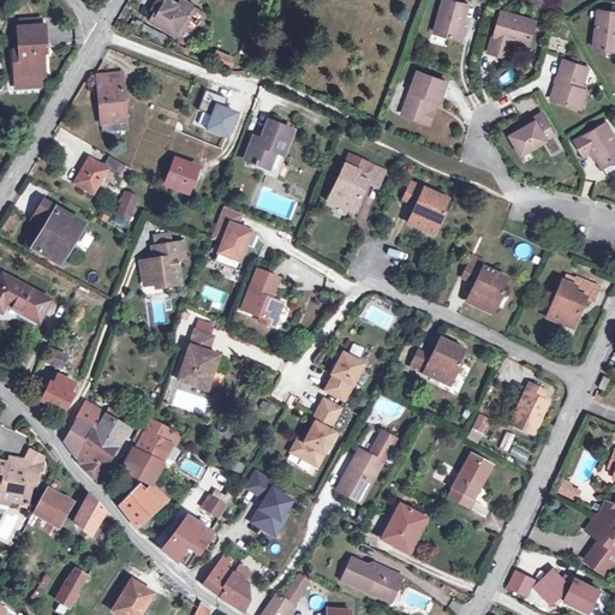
[(181,0),(180,4),(174,1),(172,0),(159,0),(154,9),(156,10),(150,21),(174,34),(175,34),(187,41),(204,15),(192,7),(193,4),(185,0),(181,0)]
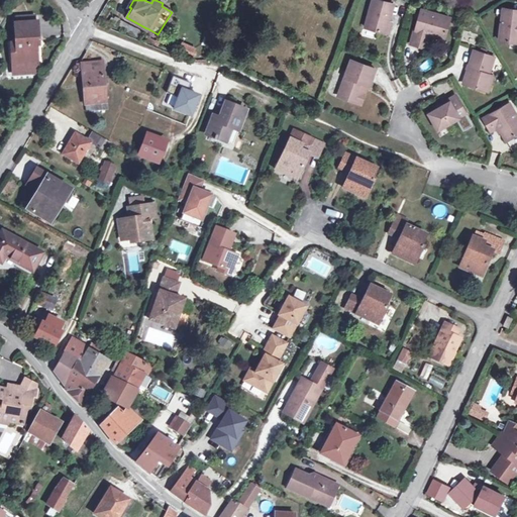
[(373,0),(366,25),(387,31),(390,20),(395,3),(385,0),(373,0)]
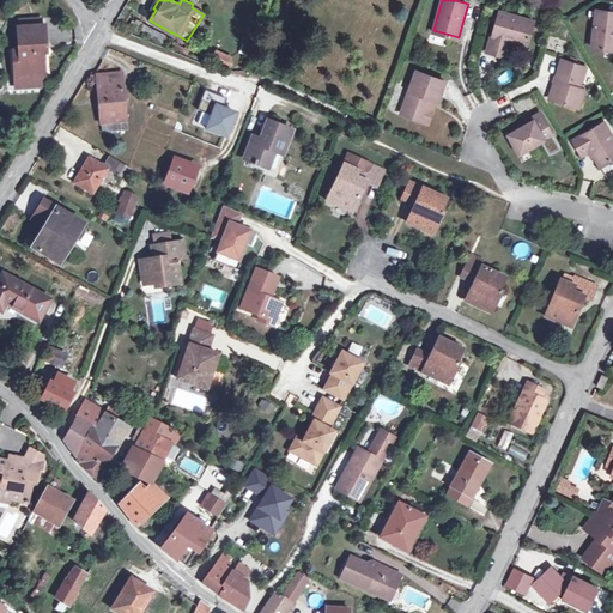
[(612,48),(612,10),(599,7),(593,46),(612,48)]
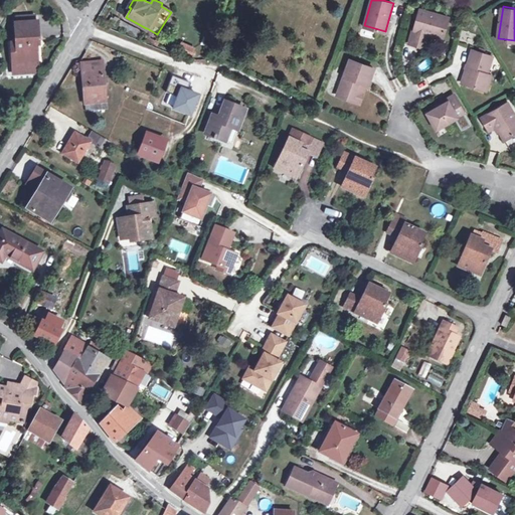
[(421,45),(425,31),(443,37),(450,16),(421,8),(415,27),(413,28),(409,42),(421,45)]
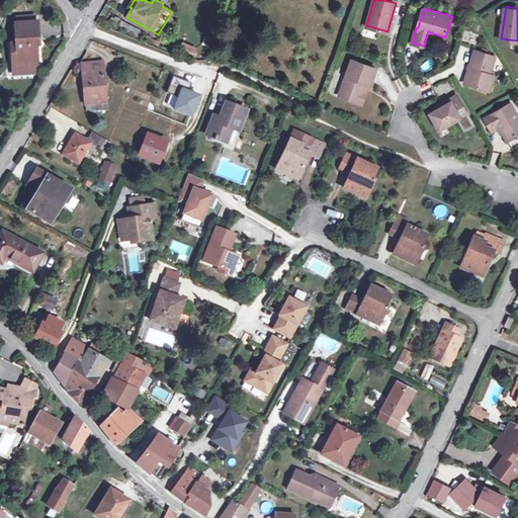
[(35,22),(34,22),(16,23),(14,23),(16,41),(11,41),(12,64),(13,74),(34,72),(34,62),(35,62),(34,45),(36,45),(35,22)]
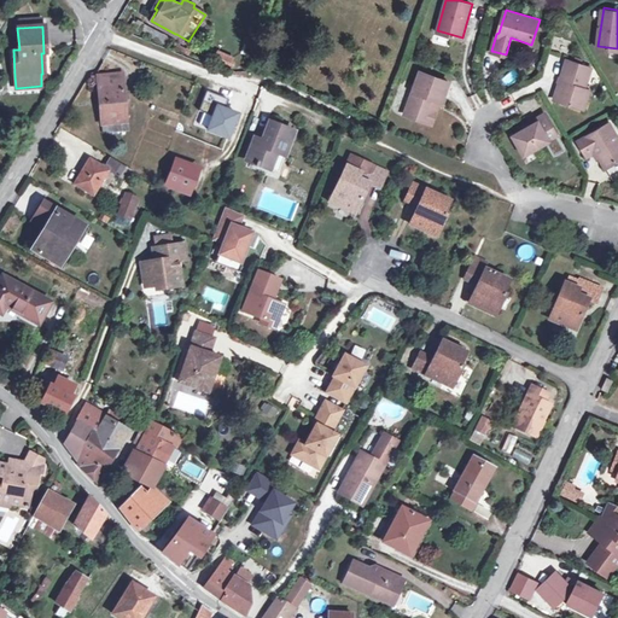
[(211,64),(229,69),(234,56),(216,51),(211,64)]
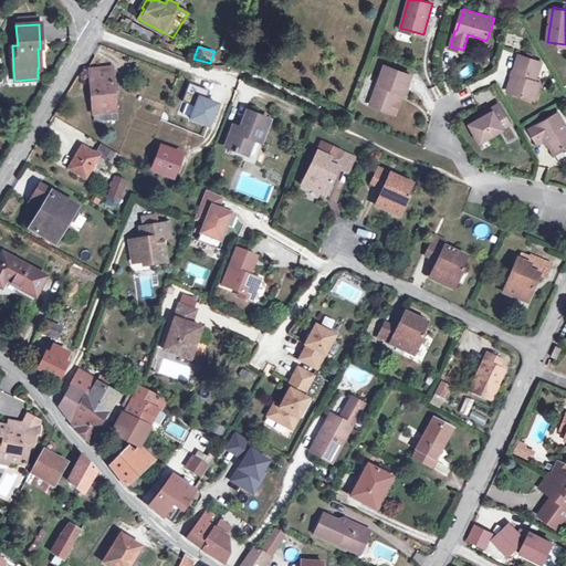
[(535,98),(541,81),(536,80),(542,61),(520,54),(507,90),(535,98)]
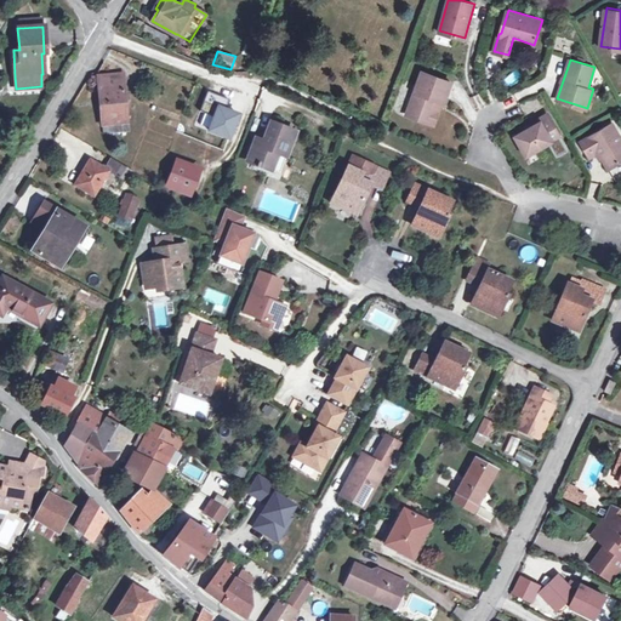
[(453,81),(423,70),(406,113),(426,120),(436,124),(444,102),(453,81)]
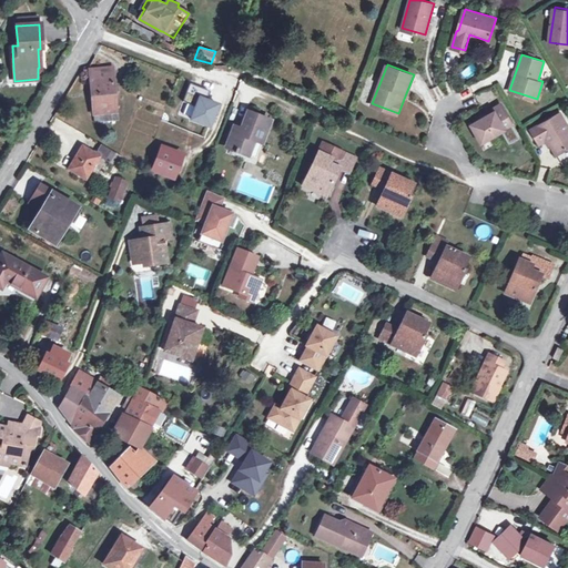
[(113,68),(104,69),(105,78),(112,78),(114,78),(113,68)]
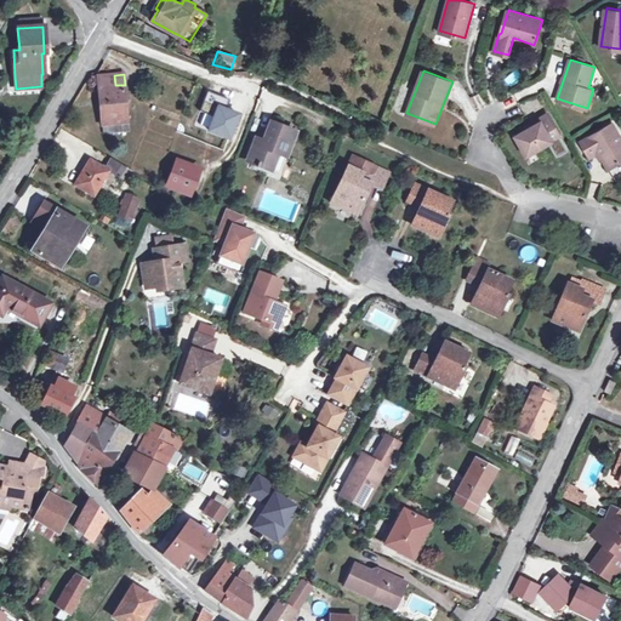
[(115,85),(114,75),(98,77),(103,124),(126,123),(123,85),(115,85)]
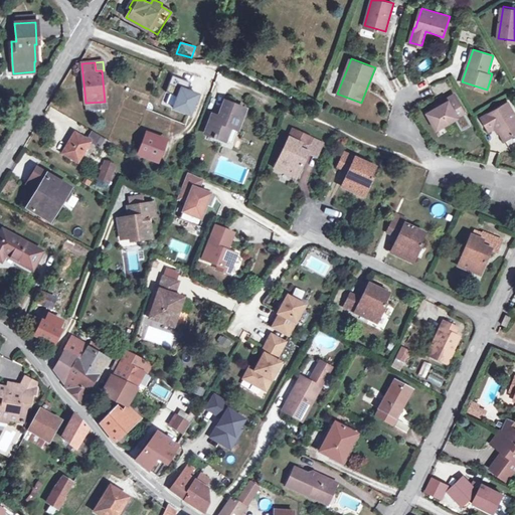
[(188,83),(171,77),(167,92),(177,96),(172,110),(189,116),(196,96),(185,92),(188,83)]
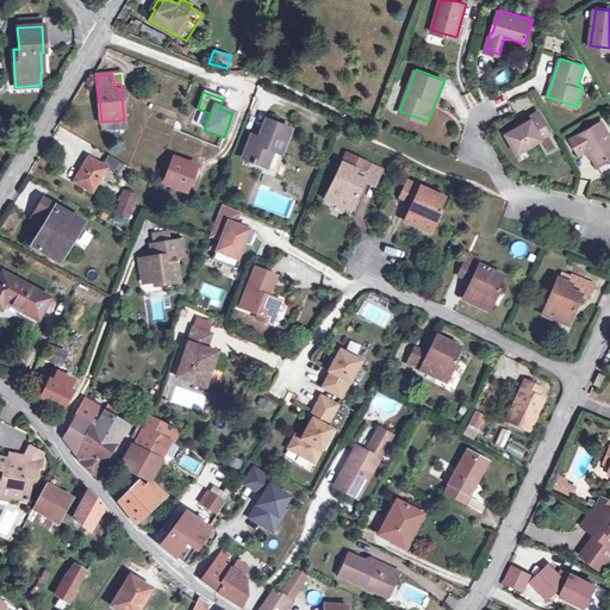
[(516,151),(540,138),(540,137),(548,131),(537,112),(528,117),(530,120),(506,134),(516,151)]
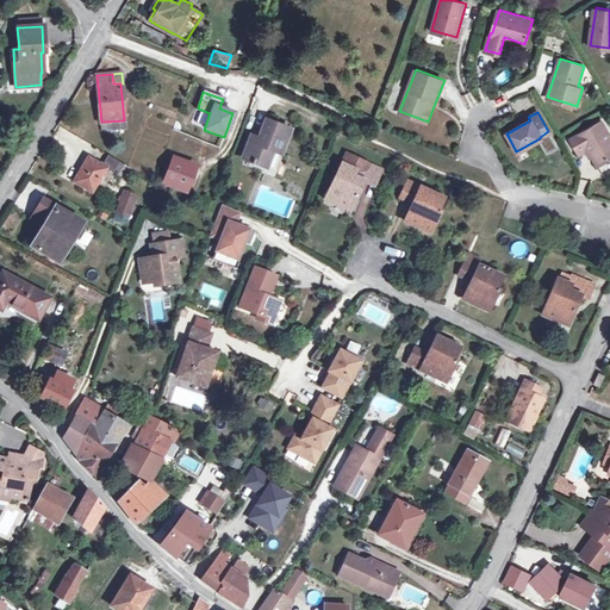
[(274,150),(279,151),(281,153),(290,129),(267,120),(260,139),(251,136),(243,157),(268,167),(274,150)]
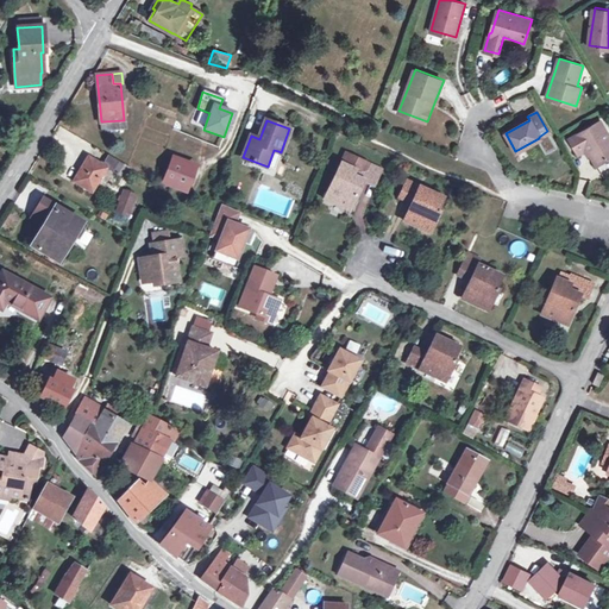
[(578,155),(586,150),(596,165),(608,156),(608,138),(600,121),(569,139),(578,155)]
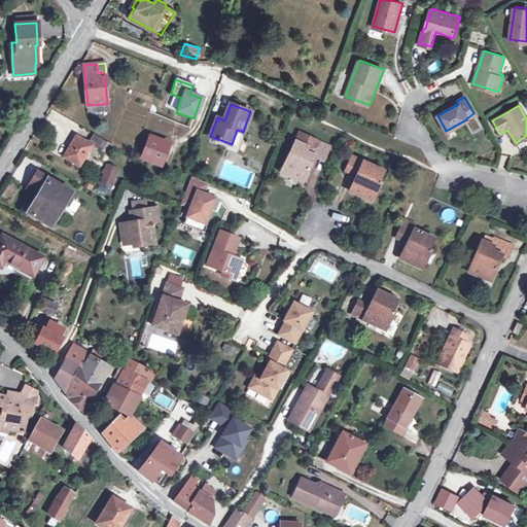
[(236,145),(241,131),(237,130),(232,144),(236,145)]
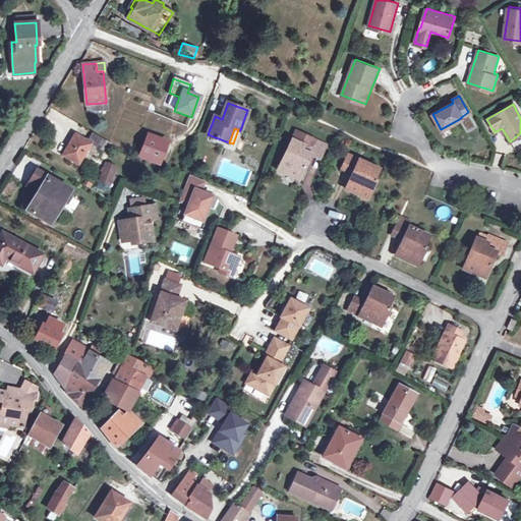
[(319,158),(326,145),(314,139),(296,130),(292,139),(278,169),(298,179),(310,154),(319,158)]
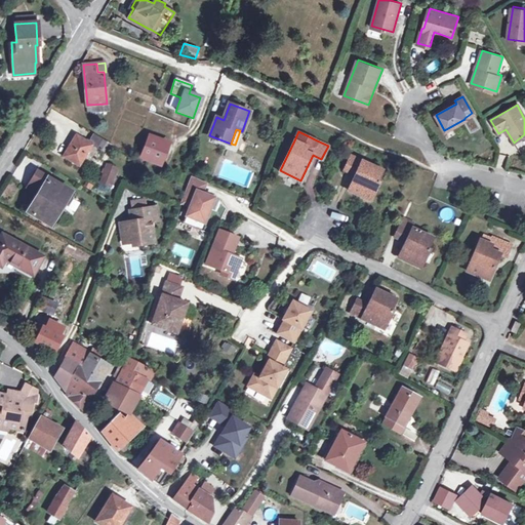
[(72,146),(70,144),(63,156),(79,166),(91,145),(101,150),(106,140),(93,133),(88,142),(78,135),(72,146)]
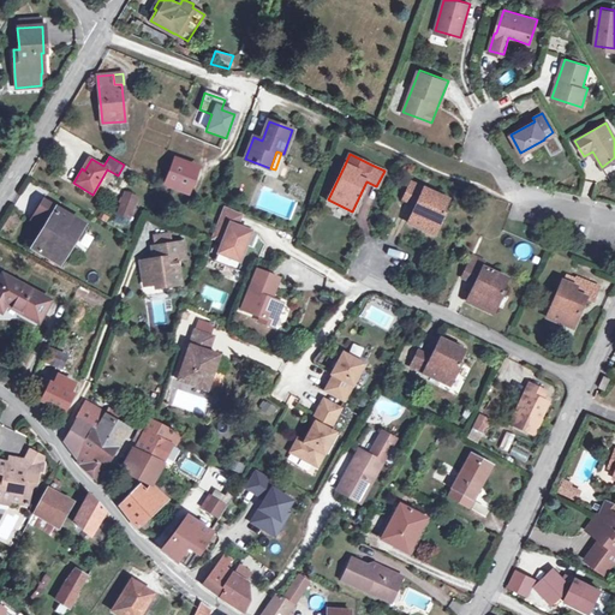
[(174,160),(166,183),(186,190),(195,168),(174,160)]
